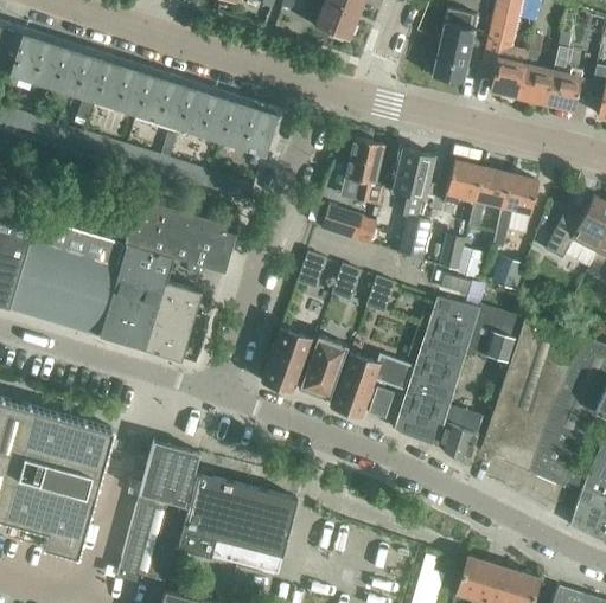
[(275,0),(265,0),(262,7),(273,11),(275,0)]
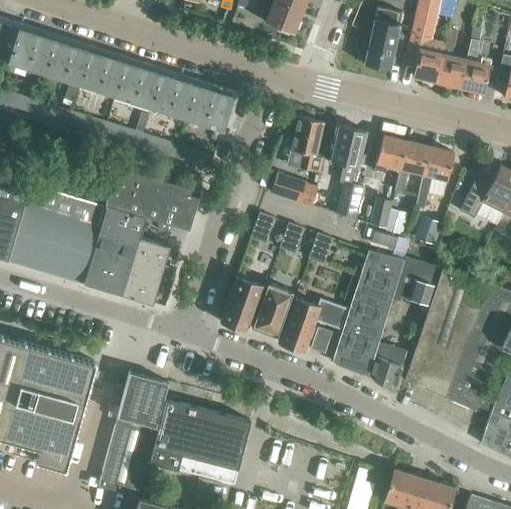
[(240,0),(238,7),(246,10),(249,0),(240,0)]
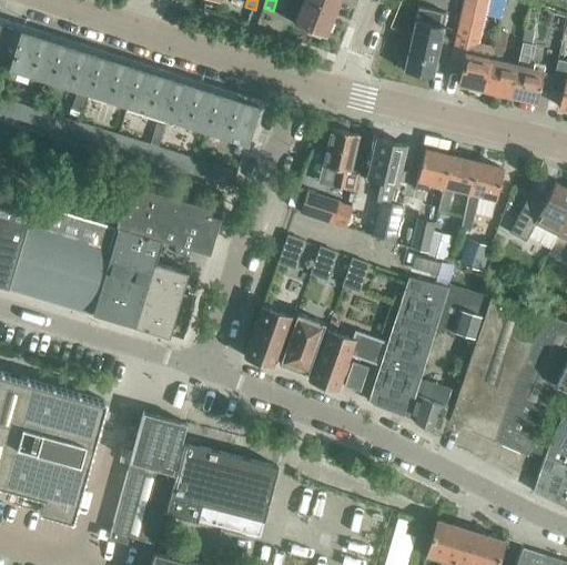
[(305,0),(304,4),(335,17),(341,0),(305,0)]
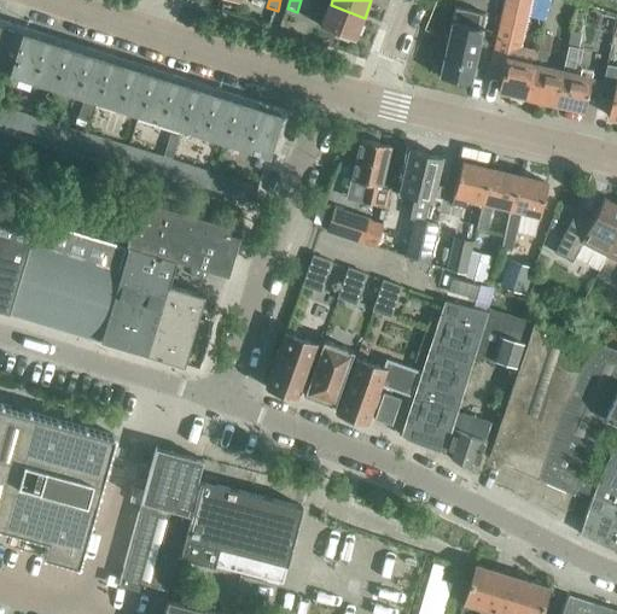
[(510,0),(506,16),(527,21),(530,0),(510,0)]
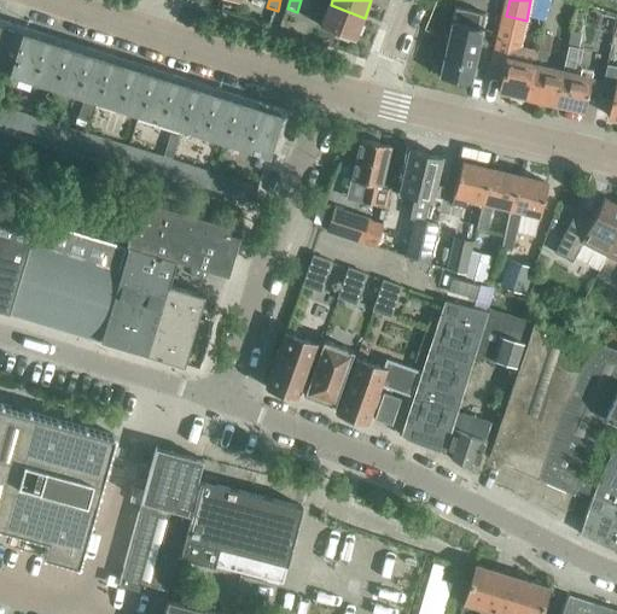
[(365,18),(331,5),(321,29),(355,42),(365,18)]
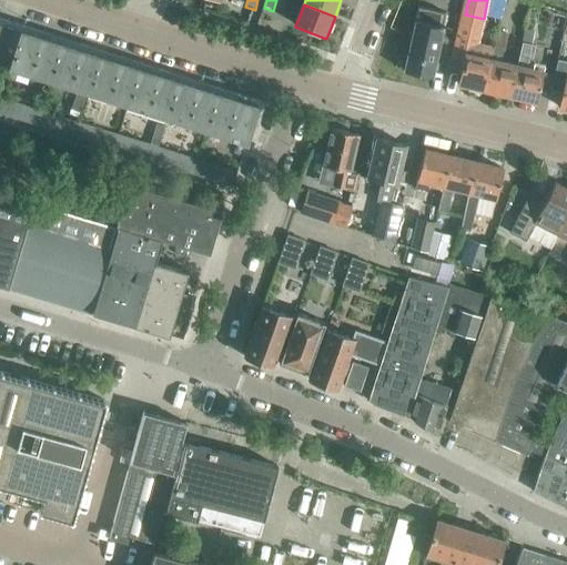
[(419,9),(416,24),(444,30),(446,16),(419,9)]
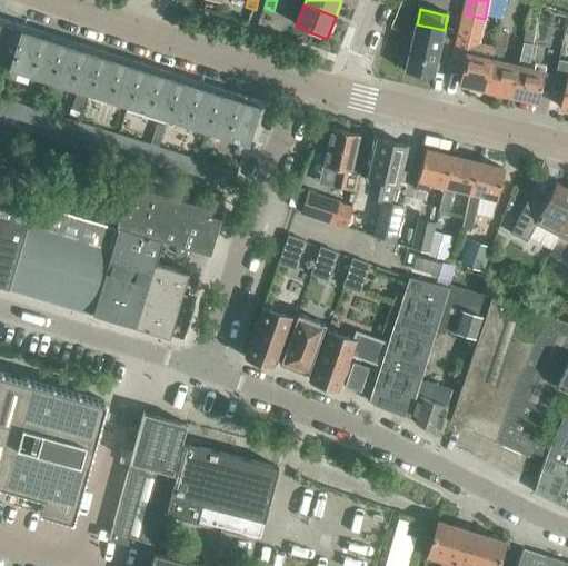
[(445,30),(417,25),(406,73),(434,80),(445,30)]
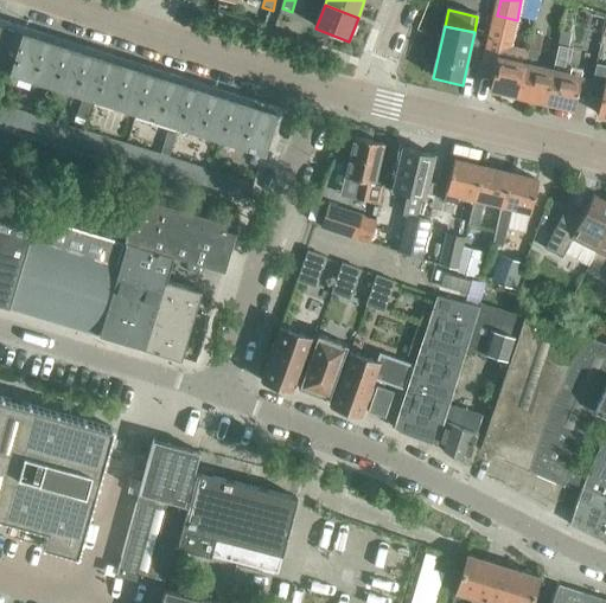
[(561,33),(557,49),(559,49),(569,51),(572,36),(561,33)]
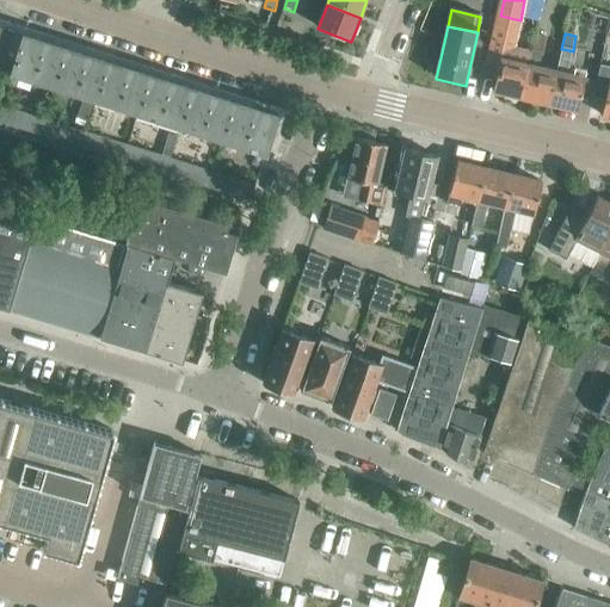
[(11,75),(54,88),(66,49),(24,36),(11,75)]
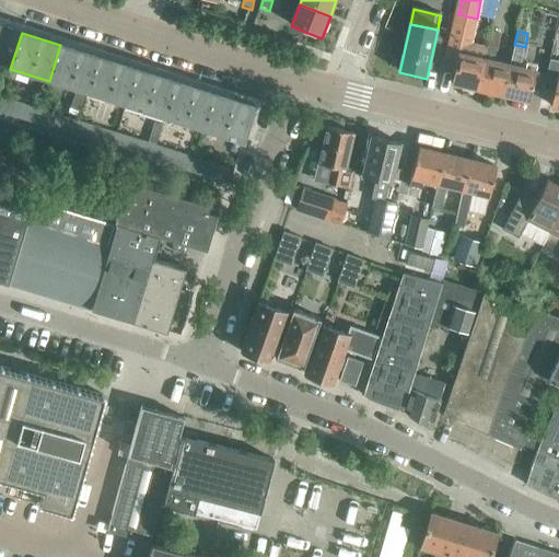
[(458,56),(452,84),(478,91),(487,50),(470,47),(473,35),(464,33),(458,56)]
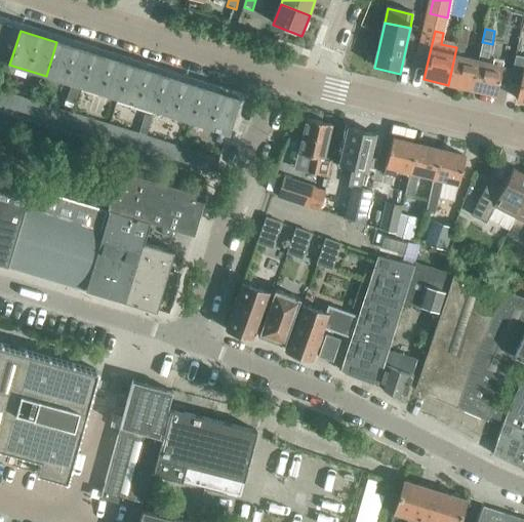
[(456,47),(448,85),(472,90),(478,64),(462,61),(468,38),(459,37),(456,47)]
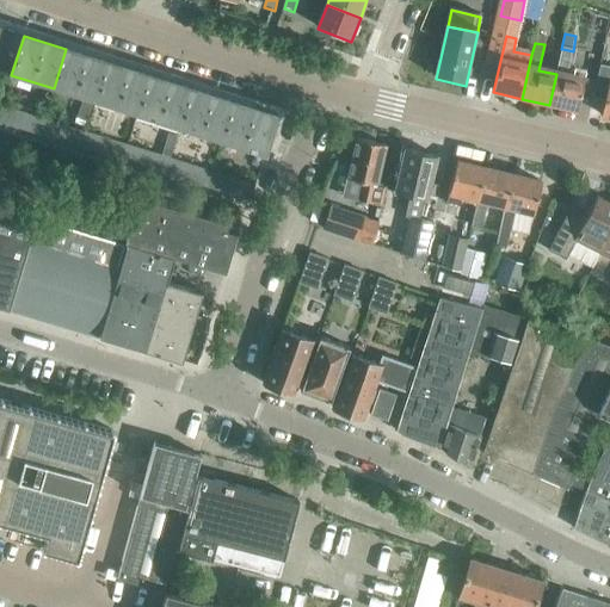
[(54,88),(96,103),(109,62),(66,49),(54,88)]
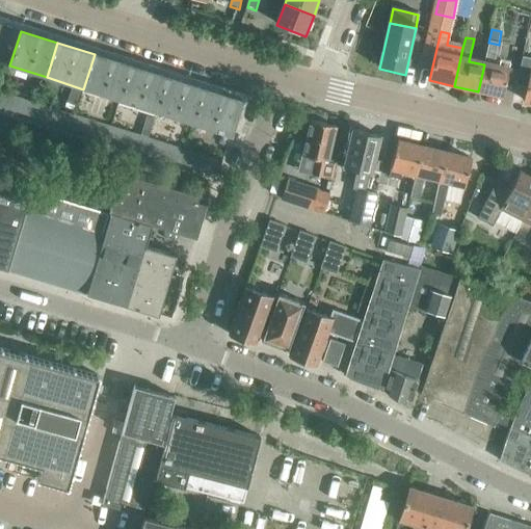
[(484,64),(478,91),(503,98),(509,71),(497,68),(502,46),(499,45),(489,43),(484,64)]
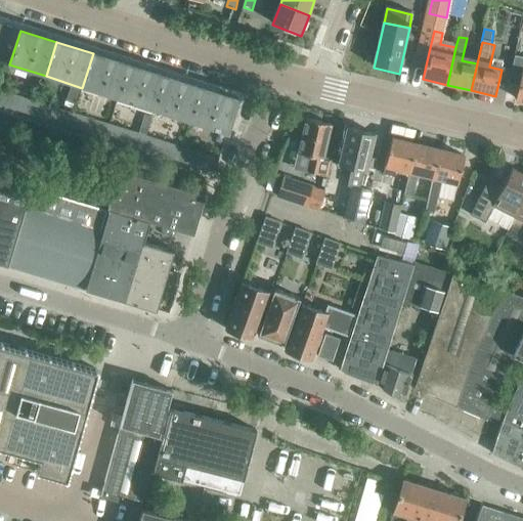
[(82,88),(119,99),(129,64),(93,53),(82,88)]
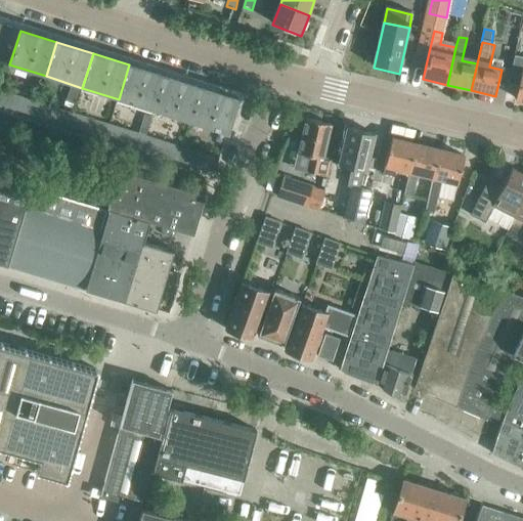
[(522,61),(515,59),(510,83),(519,85),(516,100),(522,102),(522,61)]
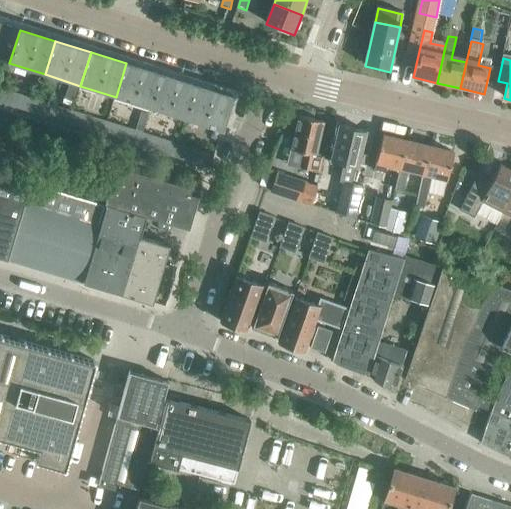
[(116,97),(151,108),(162,75),(126,63),(116,97)]
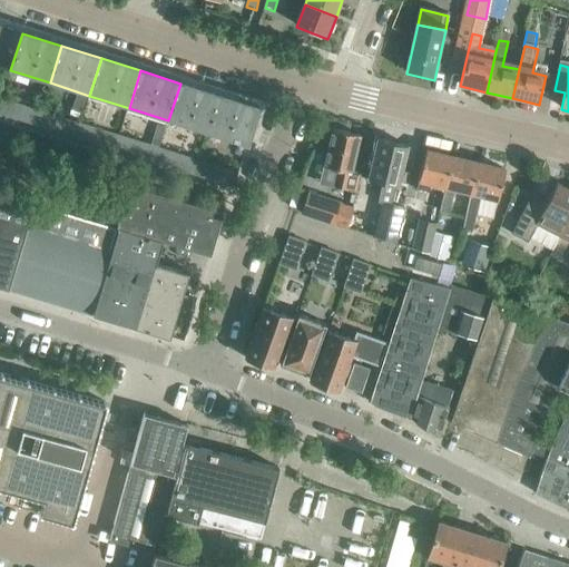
[(168,120),(208,133),(219,96),(180,84),(168,120)]
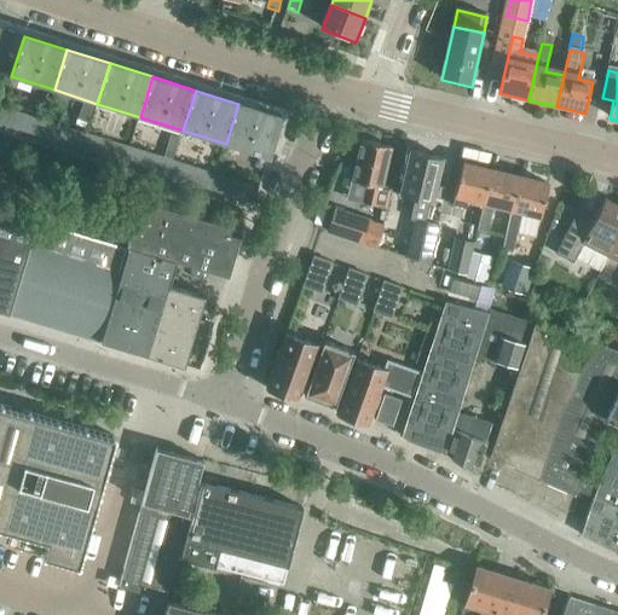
[(238,104),(226,144),(269,158),(282,117),(238,104)]
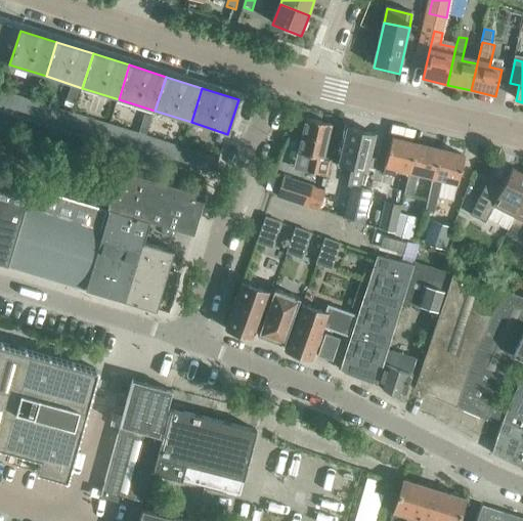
[(71,91),(64,110),(73,112),(74,106),(76,107),(80,94),(71,91)]
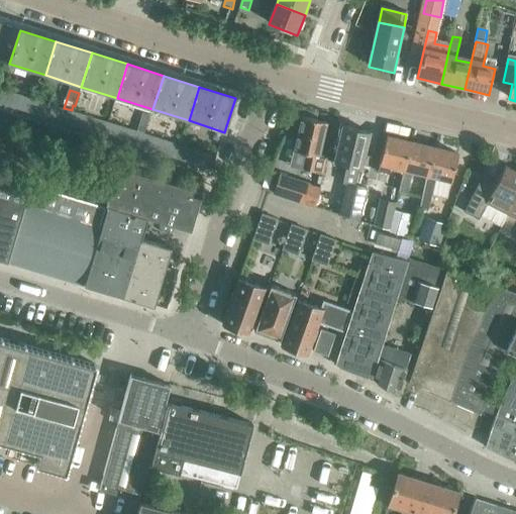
[(0,93),(0,104),(32,115),(36,102),(1,91),(0,93)]
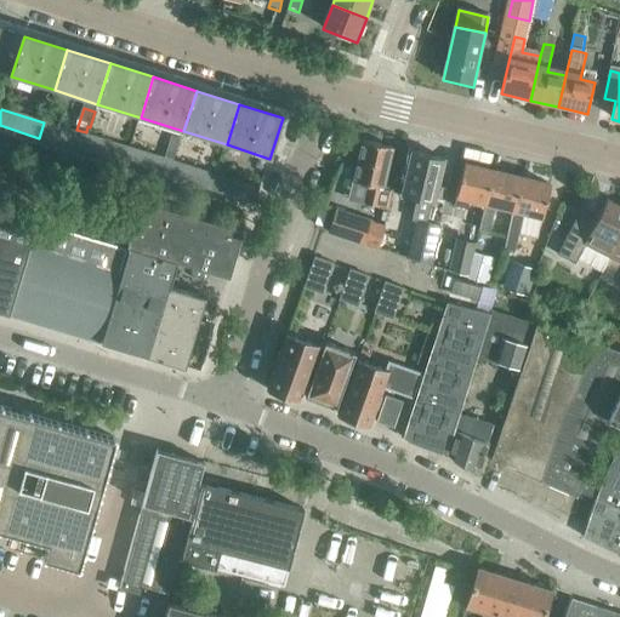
[(39,138),(83,152),(87,136),(44,123),(39,138)]
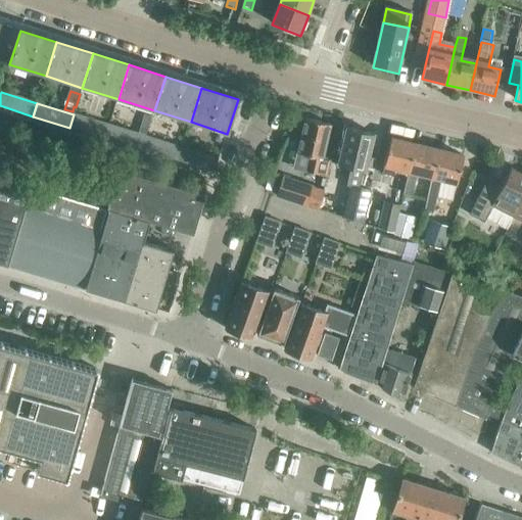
[(142,151),(146,138),(152,119),(145,115),(139,135),(109,126),(105,139),(142,151)]
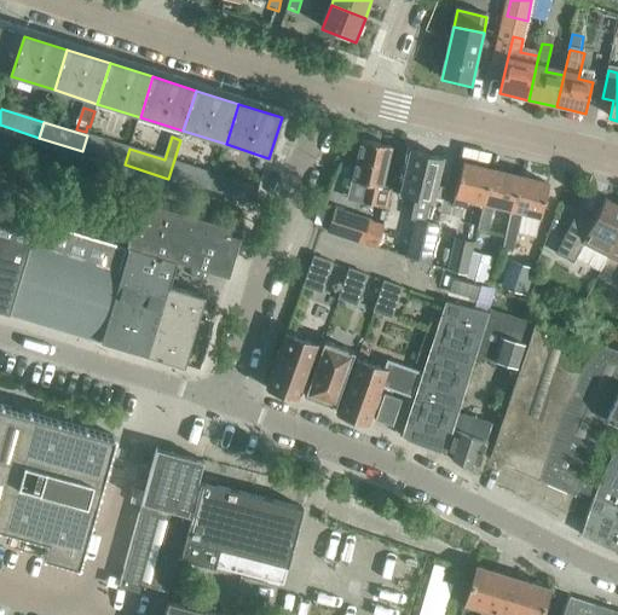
[(362,143),(352,181),(369,186),(364,204),(377,208),(392,149),(362,143)]
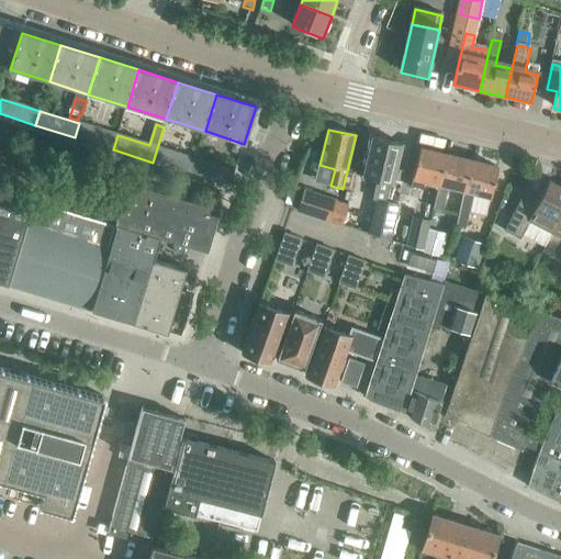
[(402,146),(372,138),(363,178),(378,181),(372,201),(377,202),(369,235),(391,241),(399,208),(386,204),(391,185),(392,186),(402,146)]
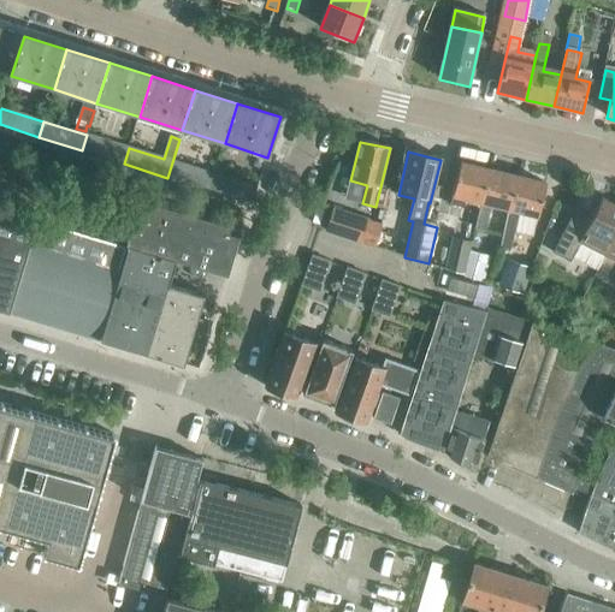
[(167,178),(210,191),(214,176),(172,162),(167,178)]
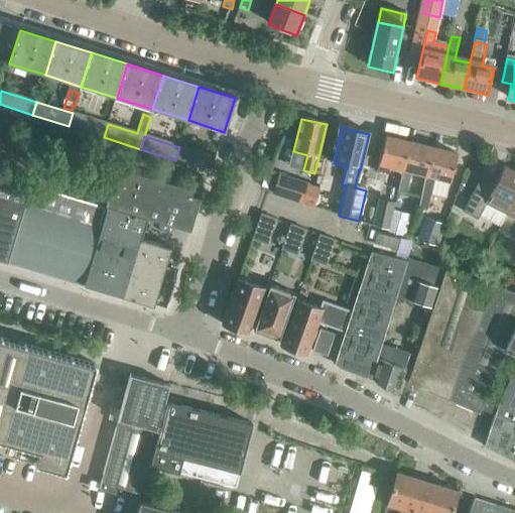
[(391,167),(403,170),(410,144),(386,138),(378,173),(389,176),(391,167)]
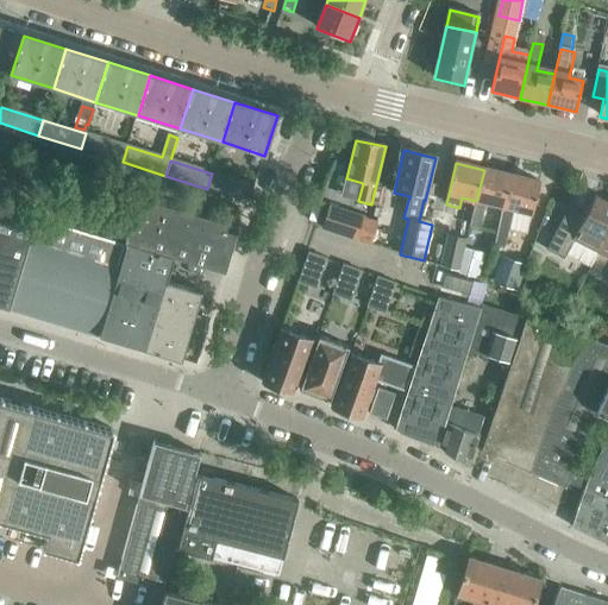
[(488,203),(505,208),(513,177),(484,170),(476,201),(477,201),(471,227),(482,229),(488,203)]
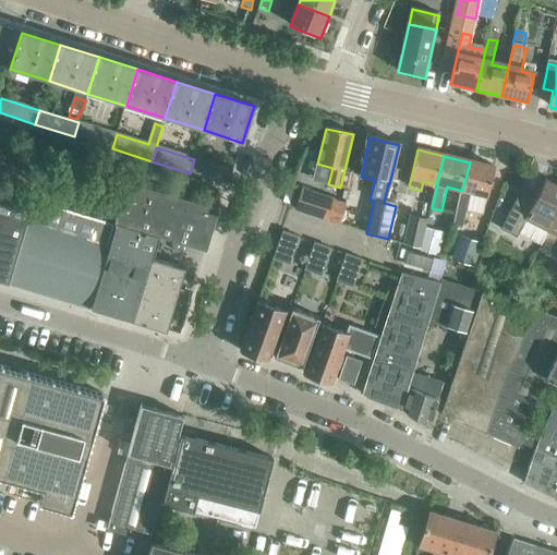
[(194,159),(190,173),(229,185),(233,171),(194,159)]
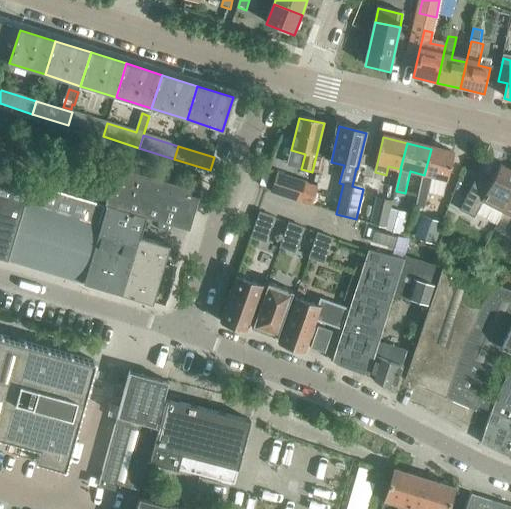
[(431,149),(424,175),(419,197),(416,207),(425,210),(433,177),(448,181),(454,154),(431,149)]
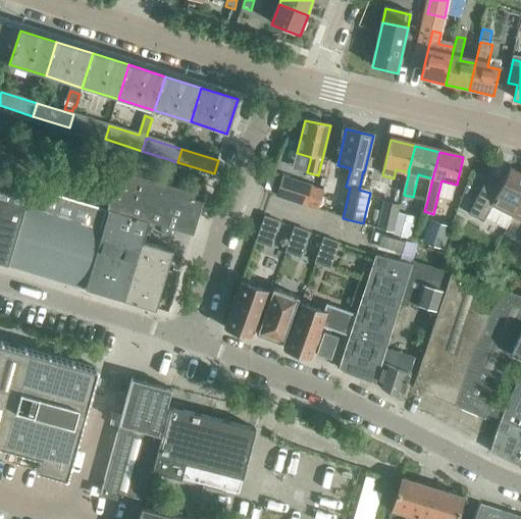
[(485,220),(506,230),(505,234),(505,235),(513,218),(520,221),(520,174),(511,169),(499,192),(484,186),(469,216),(484,223),(485,220)]
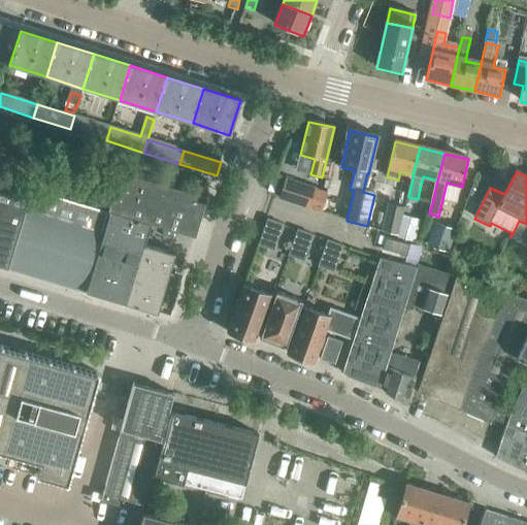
[(108,212),(110,214),(136,221),(135,223),(151,227),(152,226),(193,238),(196,238),(196,237),(195,237),(199,225),(200,224),(198,224),(201,212),(203,214),(203,212),(202,212),(206,200),(207,200),(207,199),(206,199),(121,173),(108,212)]
